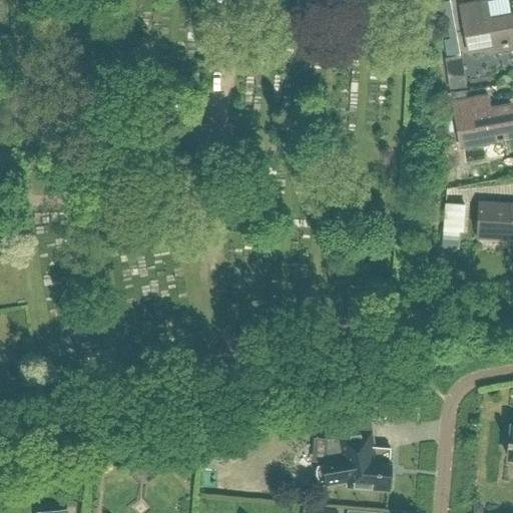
[(449,57),(454,86),(455,90),(466,89),(460,55),(450,1),(443,2),(452,56),(449,57)]
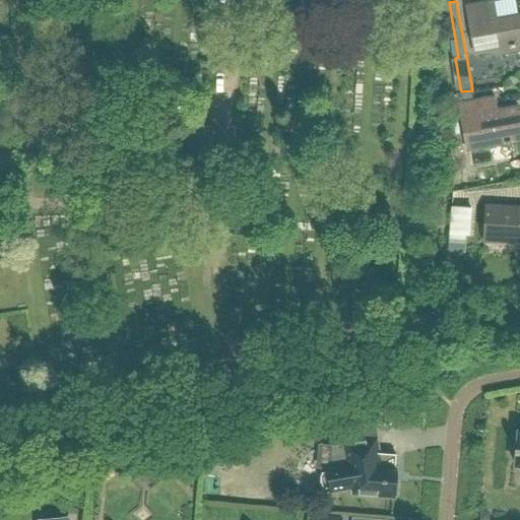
[(494,1),(466,6),(475,55),(514,48),(515,52),(519,51),(519,14),(497,18),(494,1)]
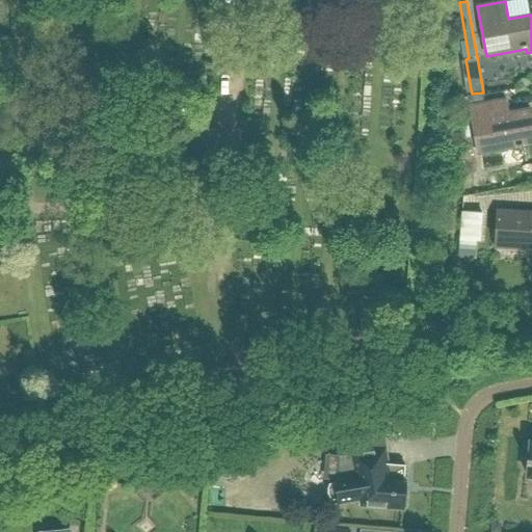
[(505,99),(470,106),(479,155),(517,148),(517,149),(525,148),(524,147),(531,144),(531,110),(508,114),(505,99)]
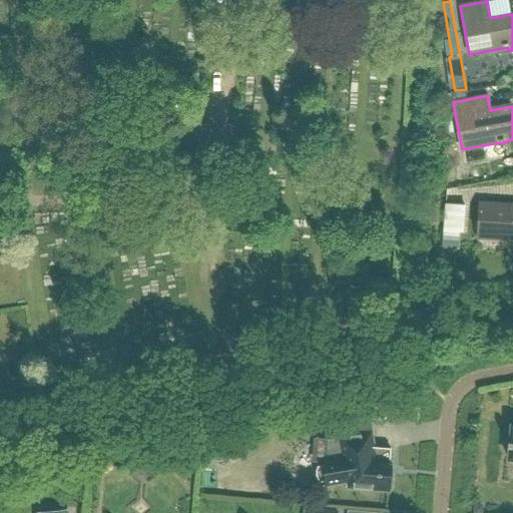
[(187,168),(209,169),(209,155),(210,155),(211,138),(210,138),(211,124),(189,123),(187,168)]
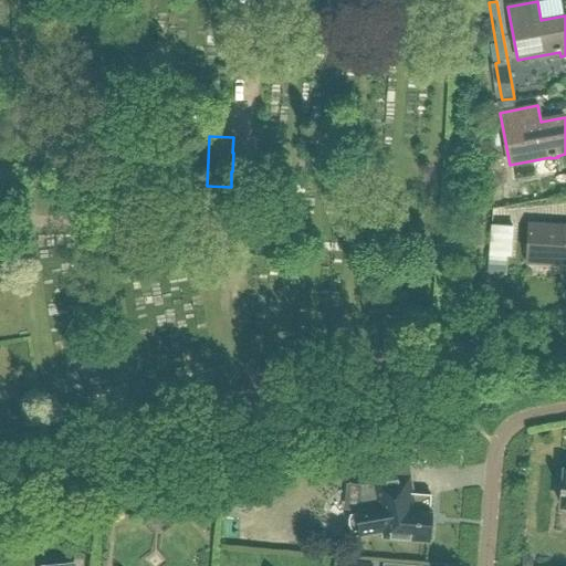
[(565,265),(565,224),(530,223),(527,264),(565,265)]
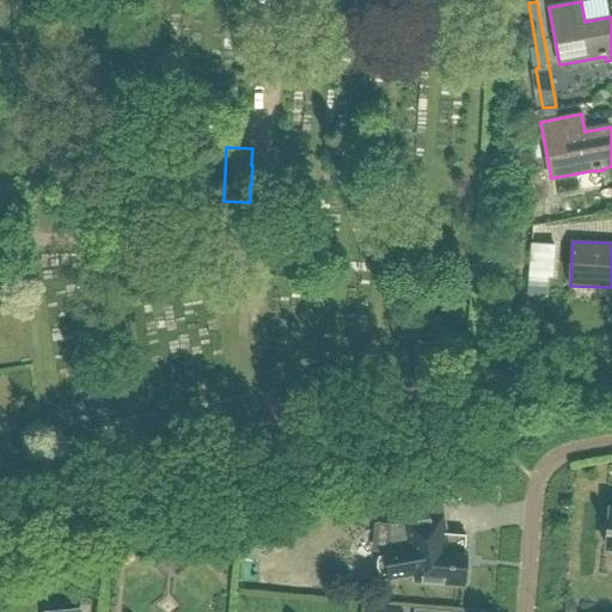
[(380,556),(378,561),(378,567),(380,571),(384,575),(389,575),(390,579),(415,575),(416,581),(466,586),(469,555),(465,555),(467,534),(447,533),(444,516),(407,522),(407,526),(392,525),(390,549),(384,550),(385,555),(380,556)]
